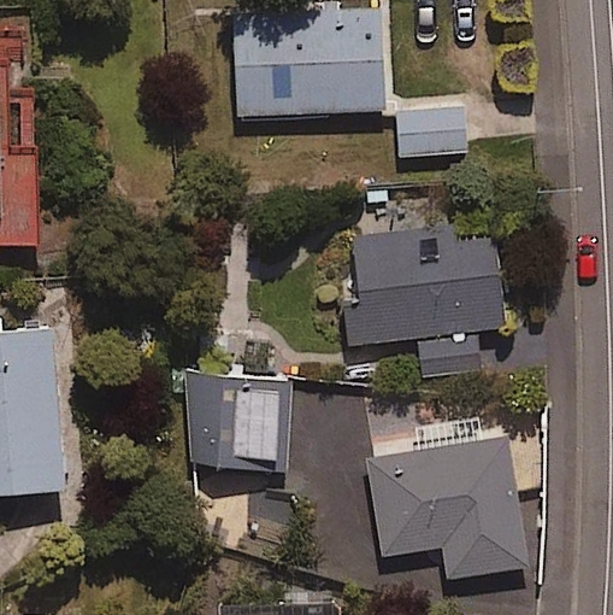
[(381,9),(234,13),(236,115),(383,111),(381,9)]
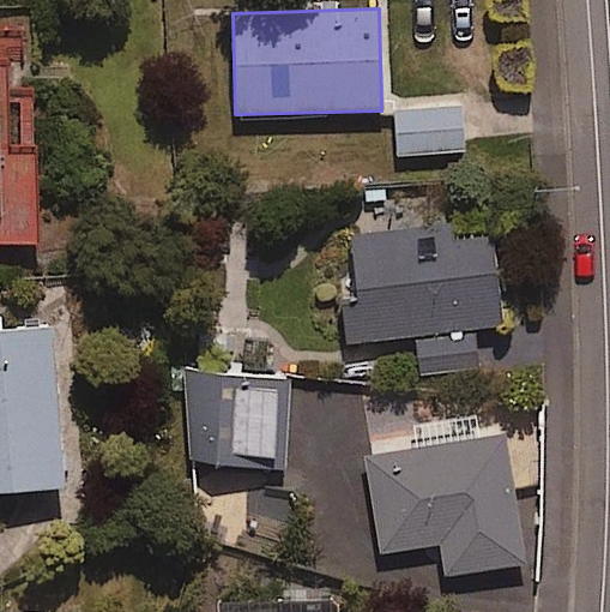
[(461,153),(458,102),(392,108),(396,157),(461,153)]
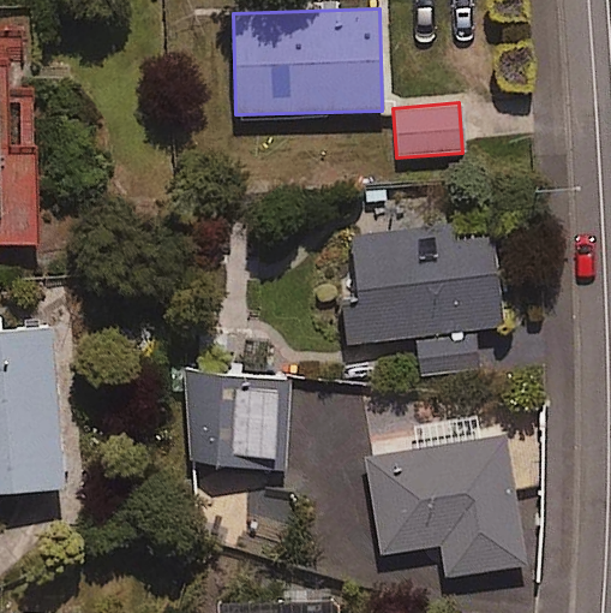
[(5,154),(7,215),(7,244),(37,244),(35,154),(5,154)]
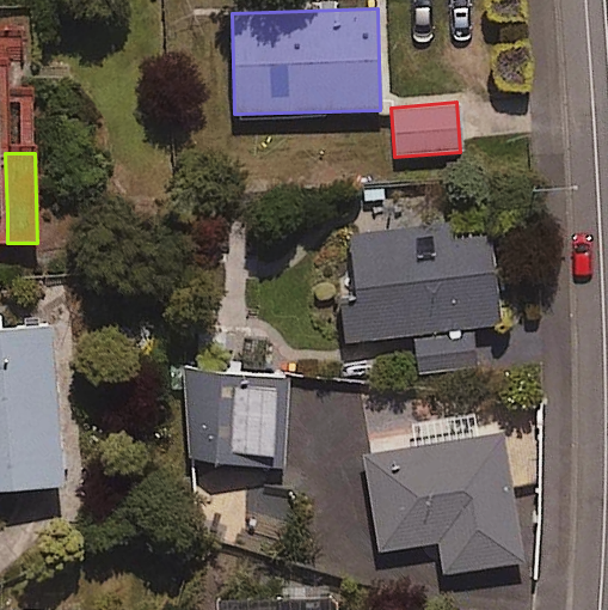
[(413,337),(473,334),(473,329),(497,328),(491,235),(453,237),(450,206),(388,209),(390,232),(345,236),(349,302),(336,302),(338,342),(413,337)]
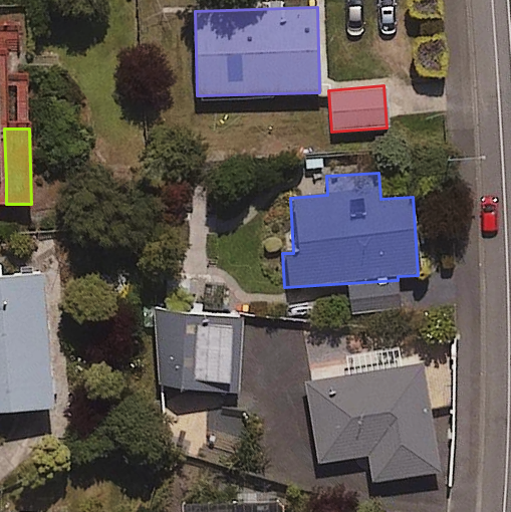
[(1,264),(0,264),(0,411),(52,408),(43,275),(2,278),(1,264)]
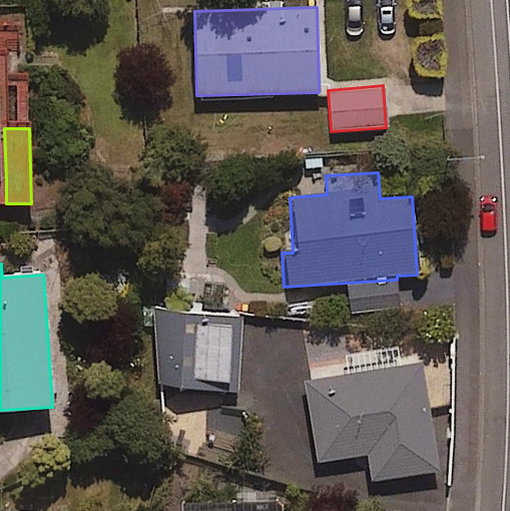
[(397,280),(347,283),(349,312),(399,309),(397,280)]
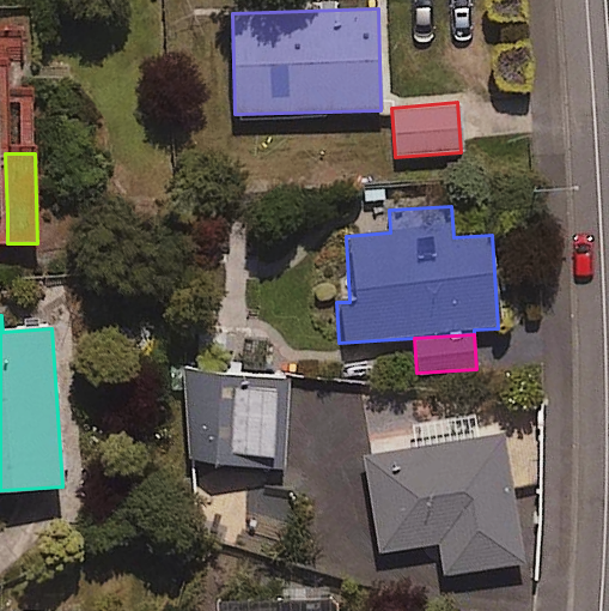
[(288,382),(187,377),(182,463),(285,467),(288,382)]
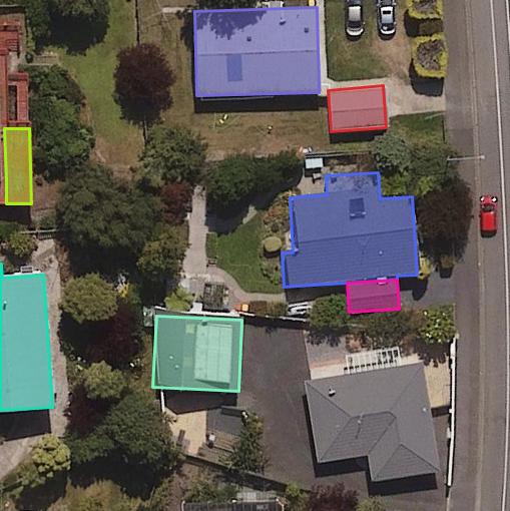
[(299,329),(245,336),(253,391),(247,392),(252,433),(260,432),(267,484),(318,477),(316,462),(368,455),(371,480),(436,472),(422,365),(306,381),(299,329)]
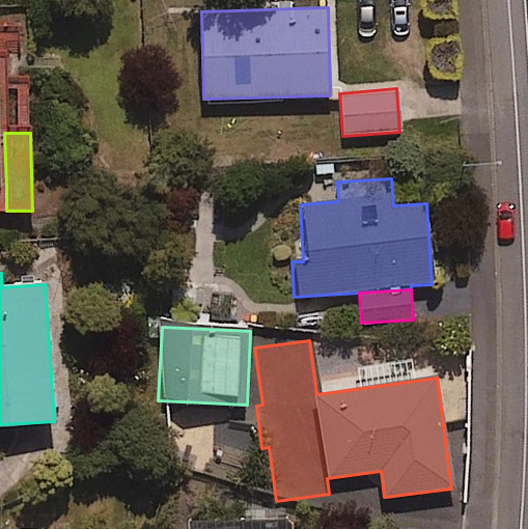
All buildings are outlined.
